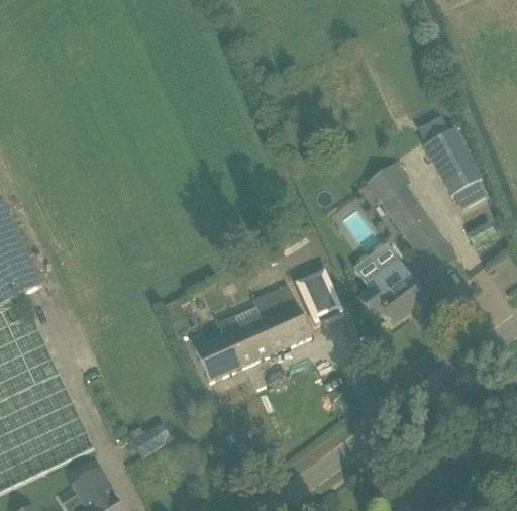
[(430,160),(448,193),(478,177),(452,129),(426,143),(433,158),(430,160)]
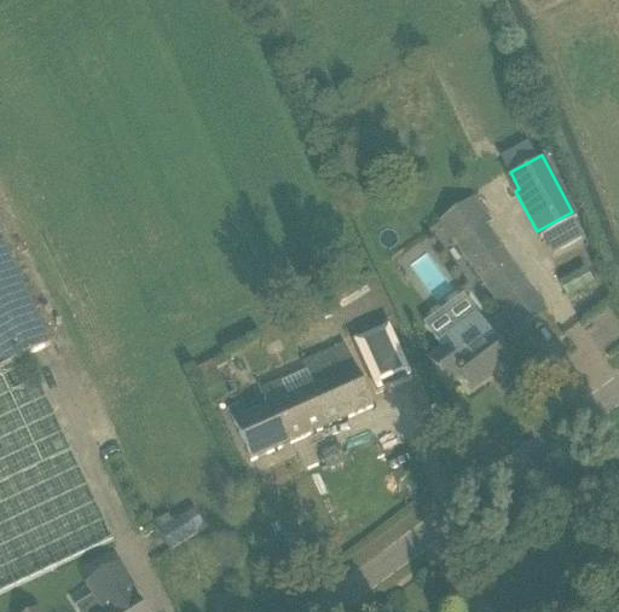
[(456,234),(453,236),(518,327),(547,307),(468,196),(441,214),(456,234)]
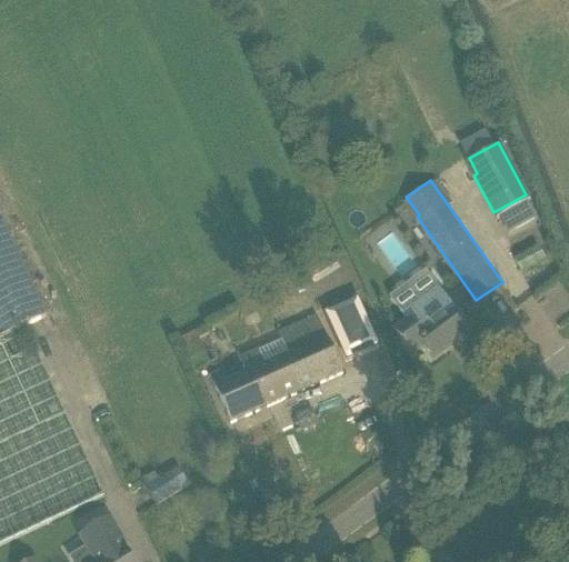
[(0,540),(105,491),(25,322),(46,312),(0,213),(0,540)]
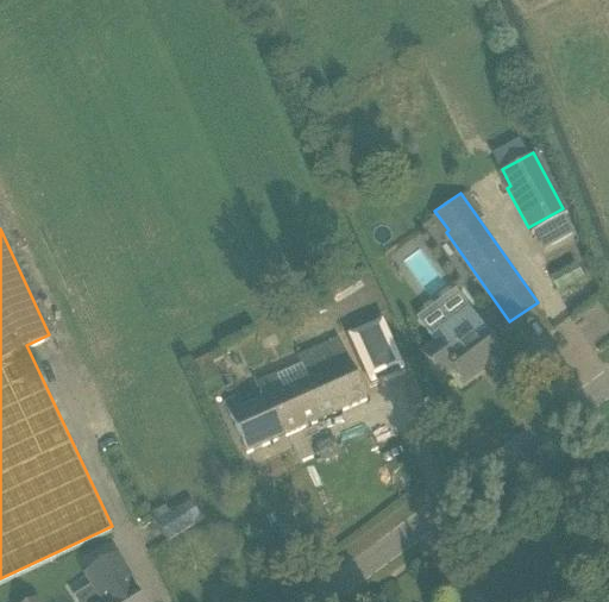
[(452,364),(463,378),(501,350),(466,302),(428,330),(434,337),(421,346),(440,372),(452,364)]
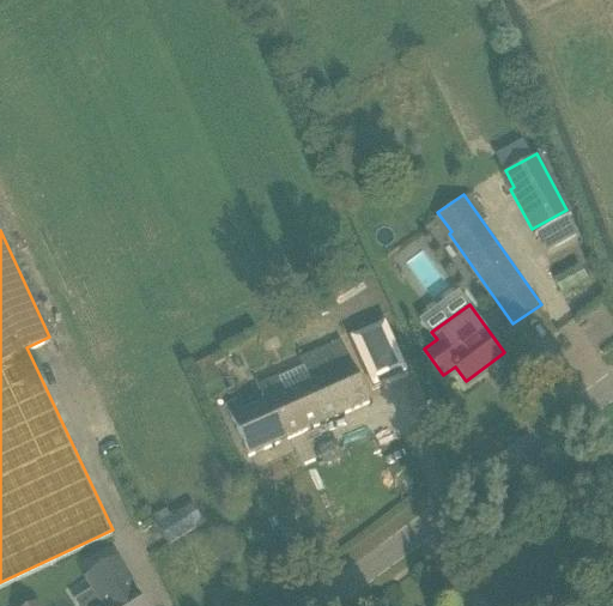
[(408,369),(386,316),(349,332),(372,385),(408,369)]
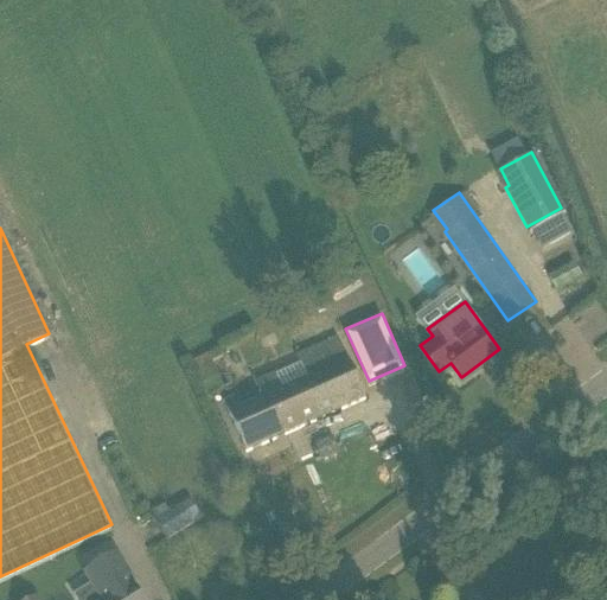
[(222,395),(246,447),(365,394),(338,332),(295,351),(299,358),(275,369),(274,366),(256,374),(264,391),(240,403),(234,390),(222,395)]
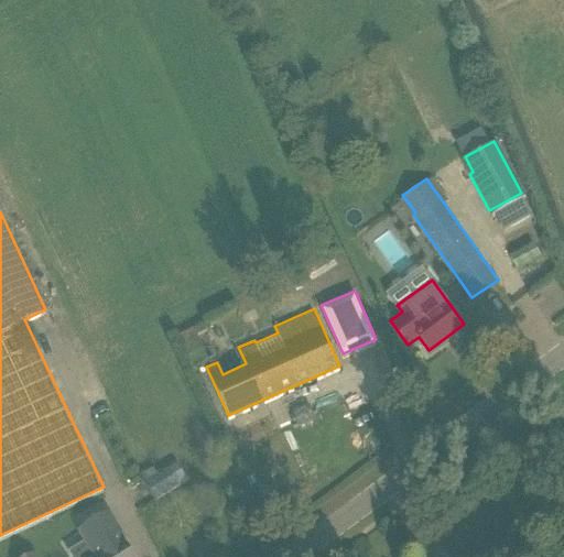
[(145,479),(156,495),(186,476),(176,459),(145,479)]
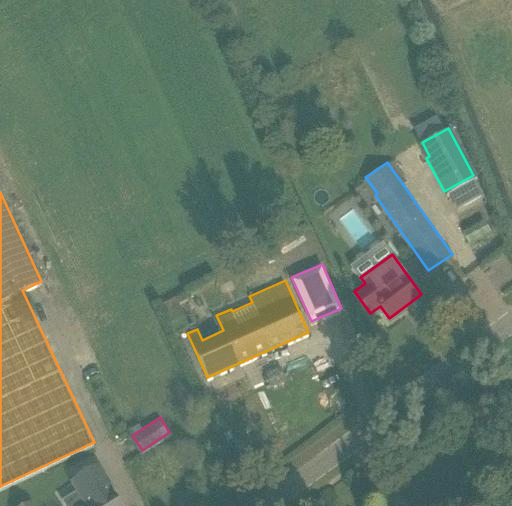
[(83,505),(121,505),(106,482),(108,481),(98,464),(72,480),(86,504),(83,505)]
